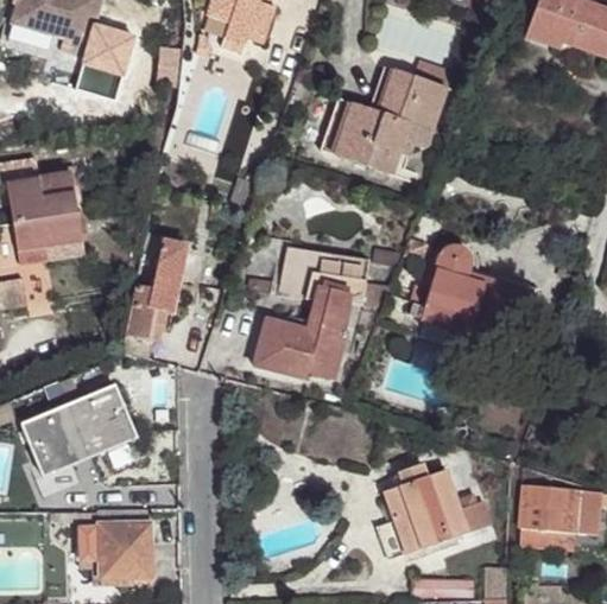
[(17,0),(11,23),(63,37),(59,50),(84,57),(84,56),(100,0),(17,0)]
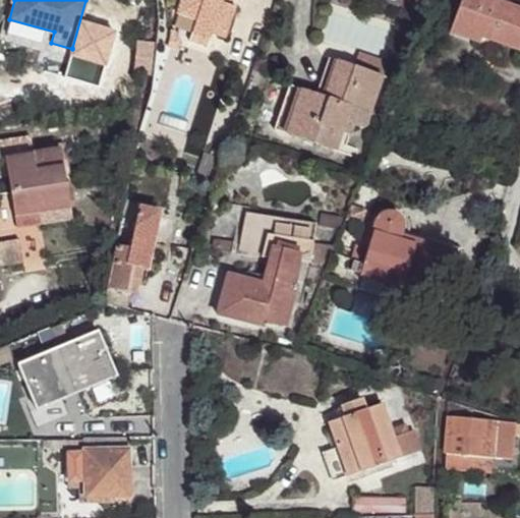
[(180,0),(177,11),(195,17),(191,30),(210,36),(211,31),(225,36),(235,5),(225,2),(225,0),(180,0)]
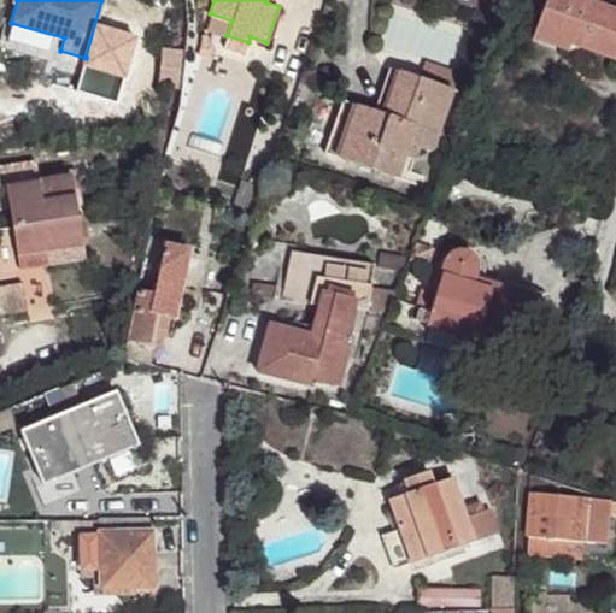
[(568,41),(614,57),(615,49),(615,7),(593,0),(545,0),(537,23),(570,35),(568,41)]
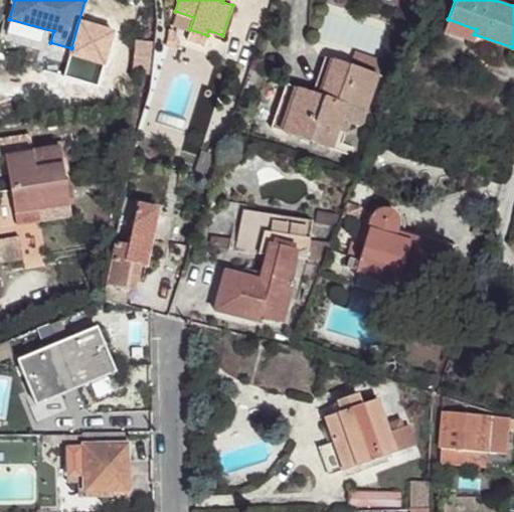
[(472,40),(474,34),(476,29),(448,19),(444,30),(472,40)]
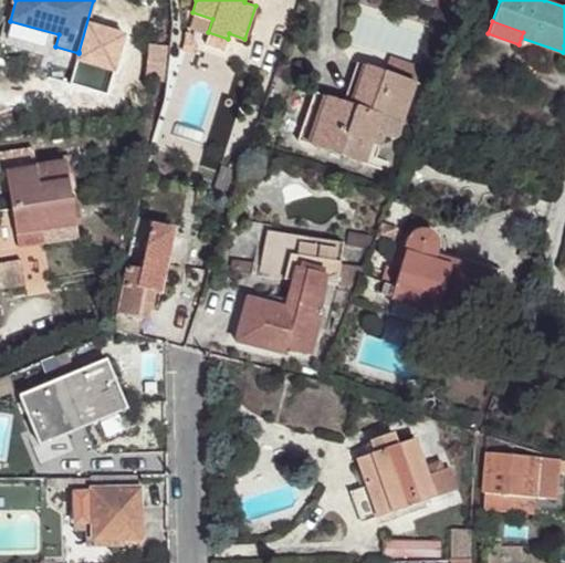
[(228,39),(208,32),(205,43),(225,50),(228,39)]
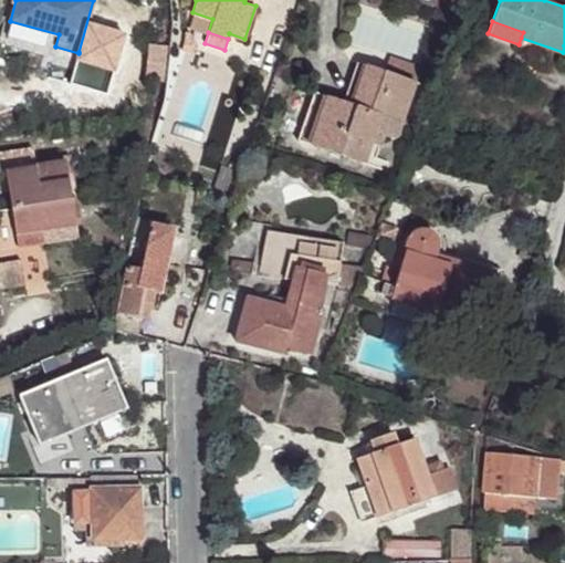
[(79,52),(79,53),(73,69),(82,71),(86,54),(79,52)]
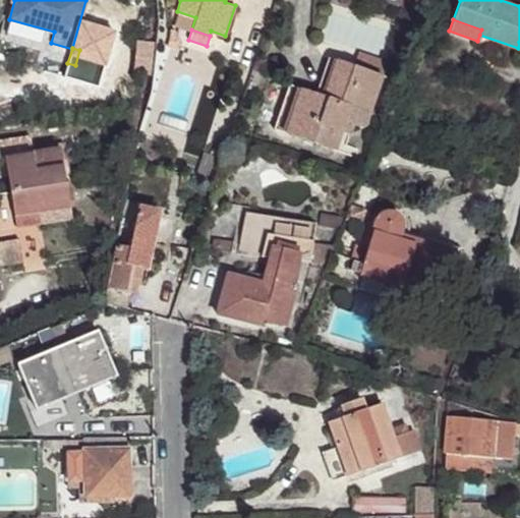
[(358,51),(353,65),(382,75),(387,61),(358,51)]
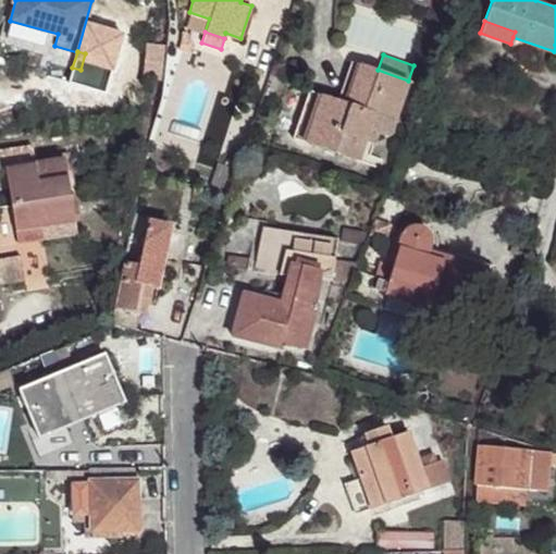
[(351,60),(337,99),(345,102),(359,63),(351,60)]
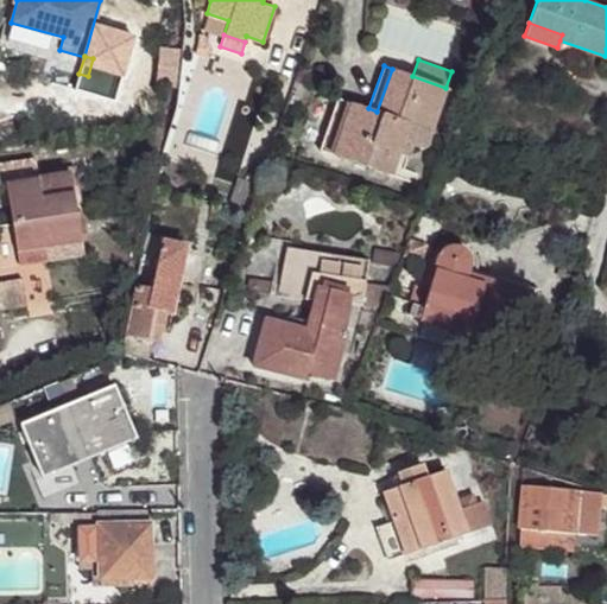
[(351,102),(333,153),(389,172),(397,152),(406,156),(410,144),(419,147),(423,147),(425,145),(446,88),(412,76),(392,69),(377,112),(368,108),(351,102)]
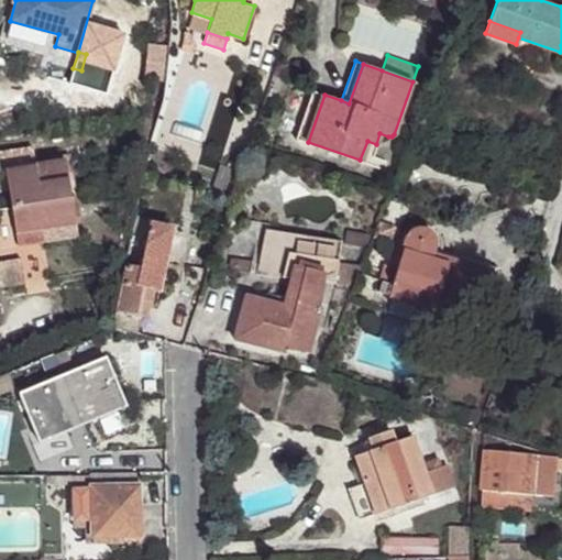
[(295,136),(308,142),(324,95),(311,90),(295,136)]
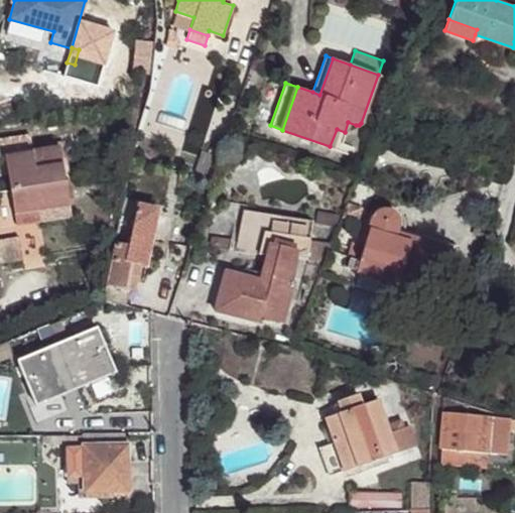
[(0,174),(7,172),(15,223),(30,220),(29,211),(69,204),(59,145),(32,150),(29,133),(0,138),(0,174)]
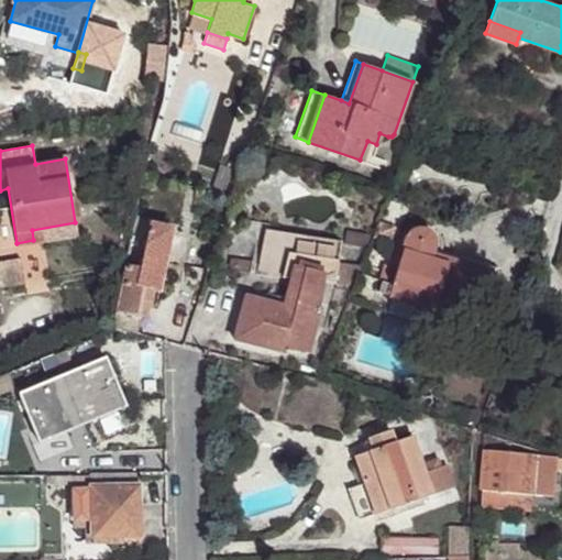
[(233,193),(240,172),(220,165),(212,186),(233,193)]
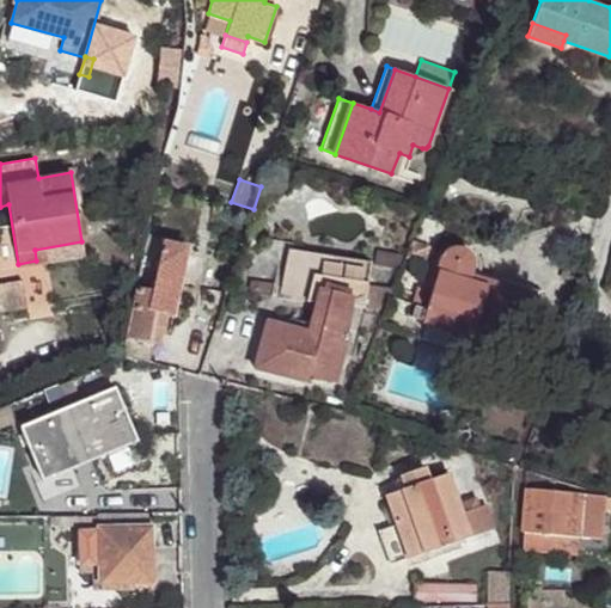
[(411,239),(404,256),(421,263),(428,245),(411,239)]
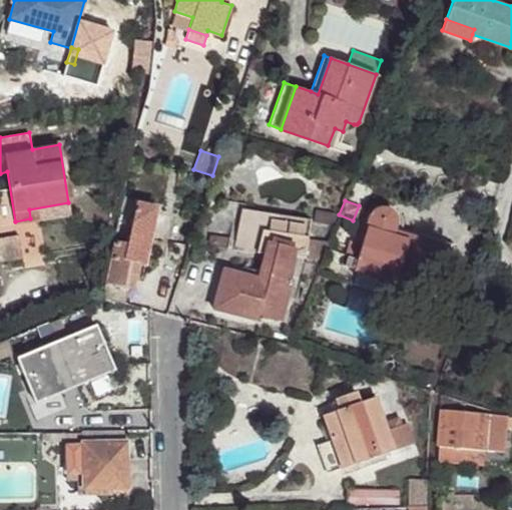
[(128,242),(113,240),(105,283),(126,287),(130,271),(136,272),(139,262),(144,263),(157,205),(137,201),(128,242)]
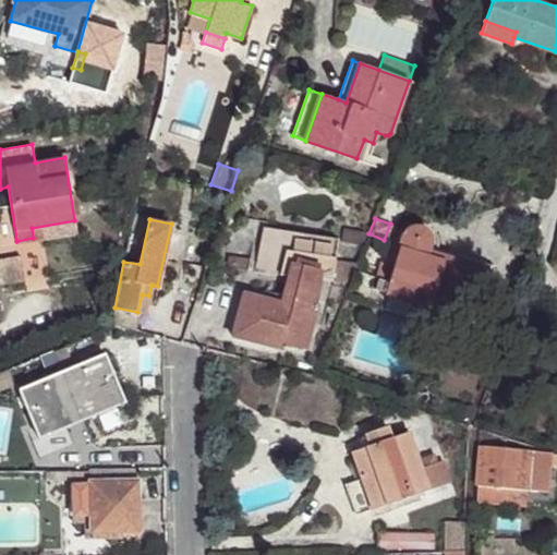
[(484,265),(445,254),(444,258),(427,254),(431,239),(431,236),(430,232),(424,227),(419,225),(410,226),(406,228),(403,231),(394,265),(379,261),(375,275),(378,276),(375,287),(387,290),(390,276),(416,284),(412,299),(470,314),(484,265)]
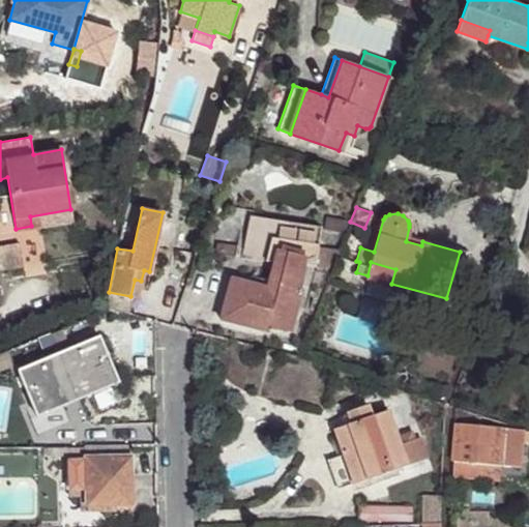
[(40,225),(38,214),(30,216),(31,226),(40,225)]
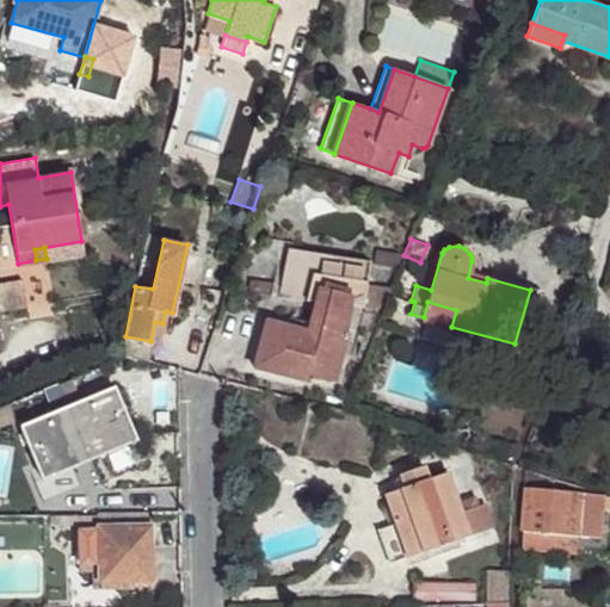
[(266,320),(253,366),(309,381),(310,376),(334,381),(347,332),(344,330),(351,302),(364,304),(367,283),(369,259),(287,247),(277,296),(315,301),(307,330),(266,320)]
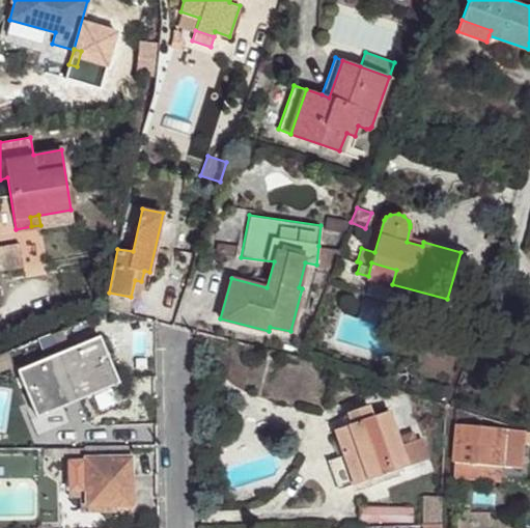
[(325,227),(346,231),(351,220),(328,216),(325,227)]
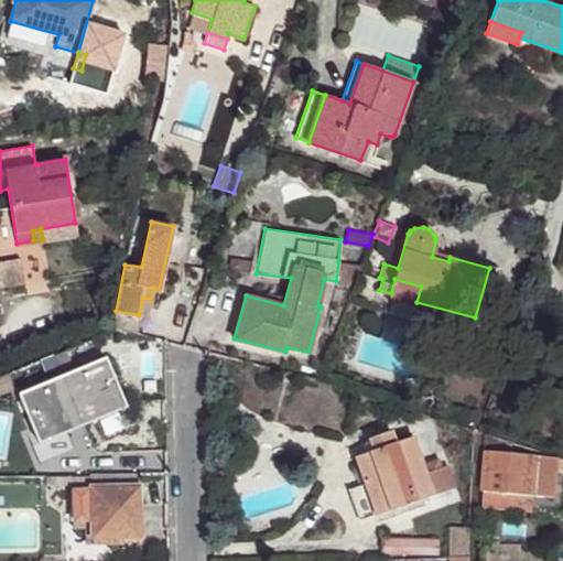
[(433,252),(432,257),(448,261),(450,257),(433,252)]
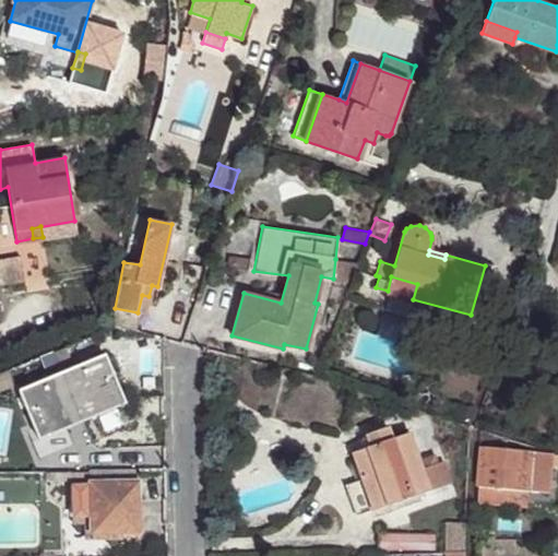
[(0,282),(22,279),(18,256),(0,258),(0,282)]
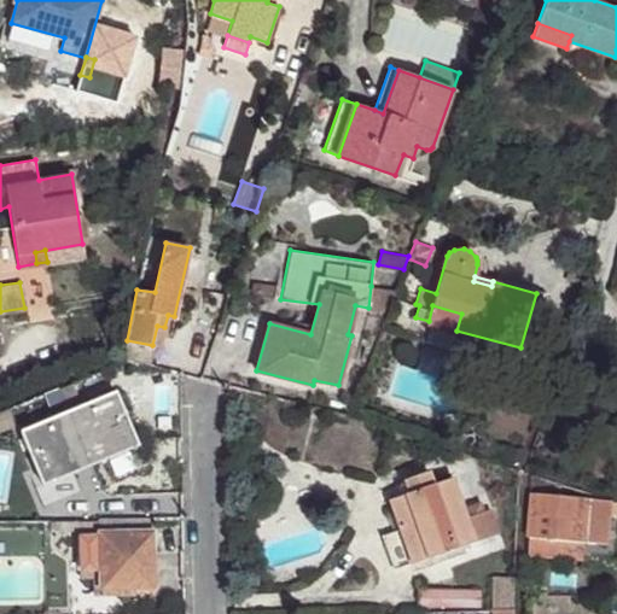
[(395,288),(371,286),(368,308),(388,309),(395,288)]
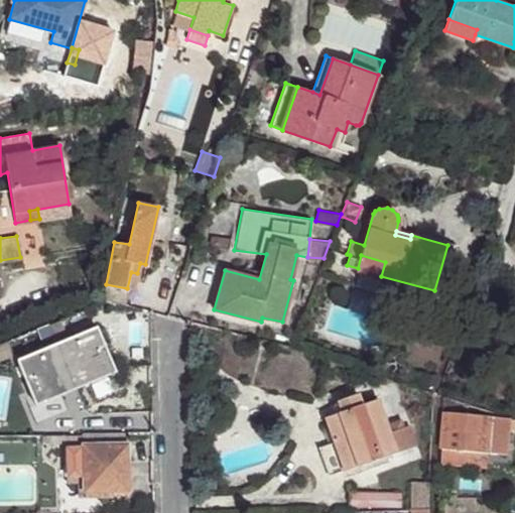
[(361,255),(358,268),(357,269),(381,276),(385,262),(361,255)]
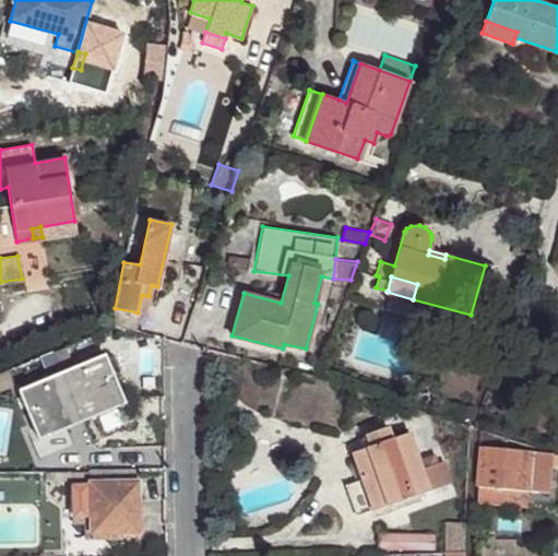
[(145,315),(149,296),(142,295),(138,312),(145,315)]
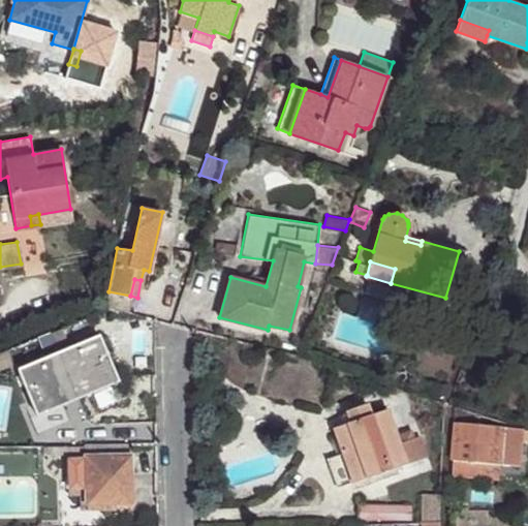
[(109,291),(104,307),(128,312),(130,296),(109,291)]
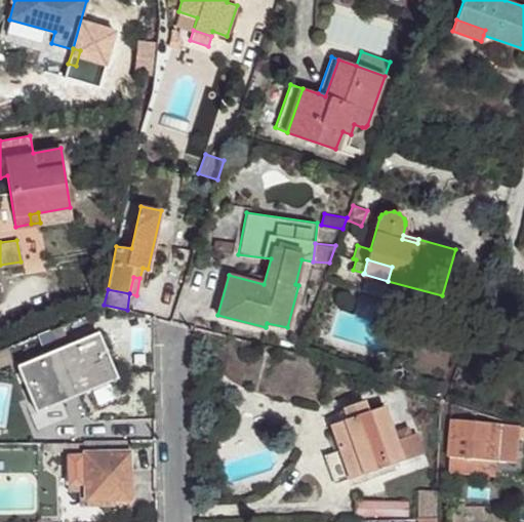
[(49,331),(57,349),(68,345),(61,326),(49,331)]
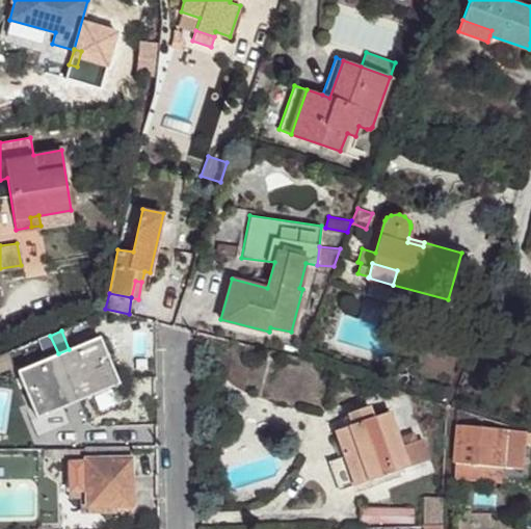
[(17,371),(37,416),(118,381),(99,337),(69,349),(58,353),(17,371)]
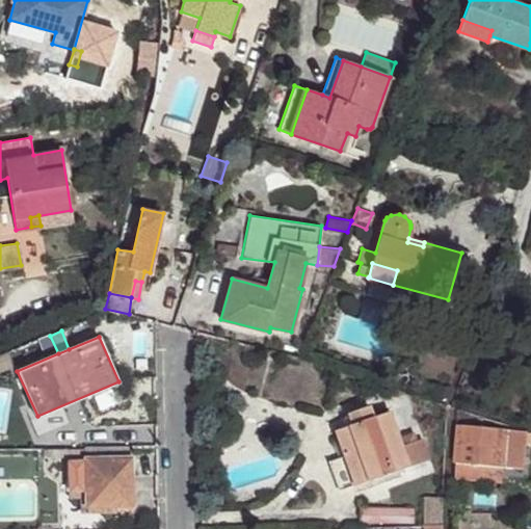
[(354,484),(428,458),(421,438),(416,440),(413,432),(399,438),(390,411),(372,417),(369,405),(348,413),(351,424),(335,430),(354,484)]
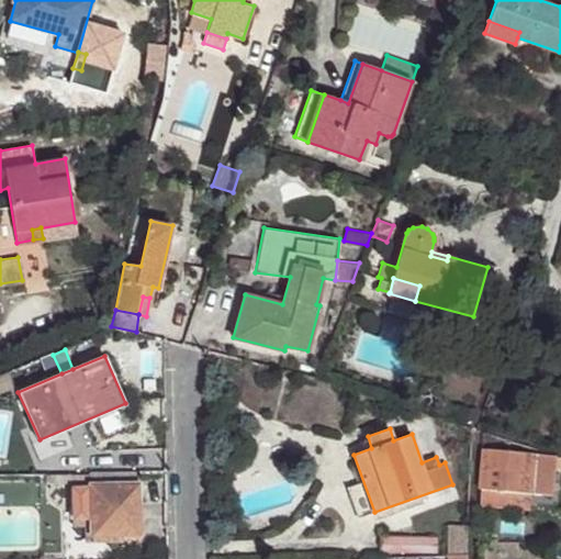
[(480,448),(478,504),(505,506),(506,490),(550,493),(553,455),(480,448)]
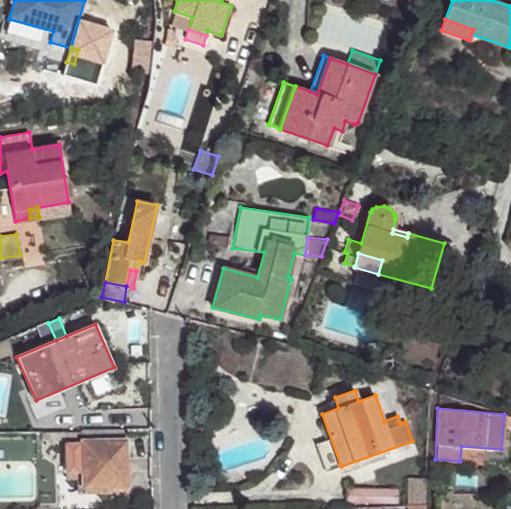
[(126,486),(125,428),(82,429),(83,443),(64,443),(65,472),(83,471),(84,493),(111,492),(111,486),(126,486)]
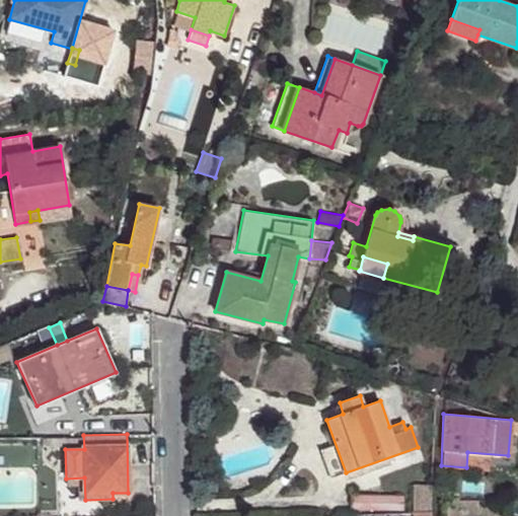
[(78,500),(85,500),(84,477),(66,478),(66,484),(78,483),(78,500)]
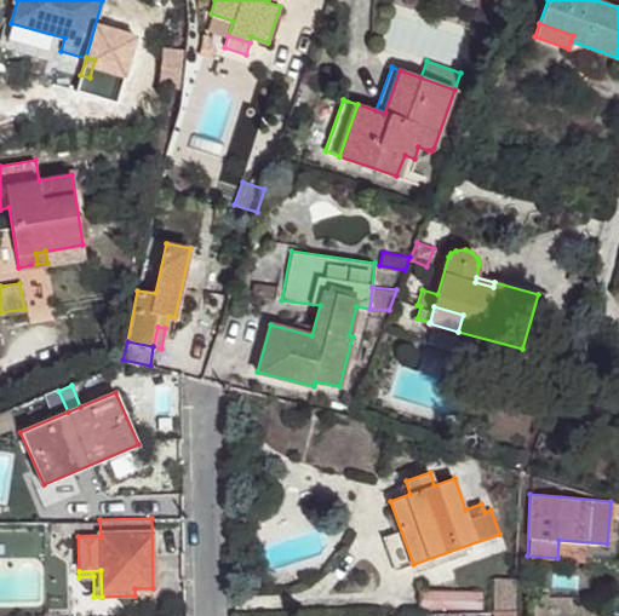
[(493,610),(514,609),(515,577),(494,577),(493,610)]
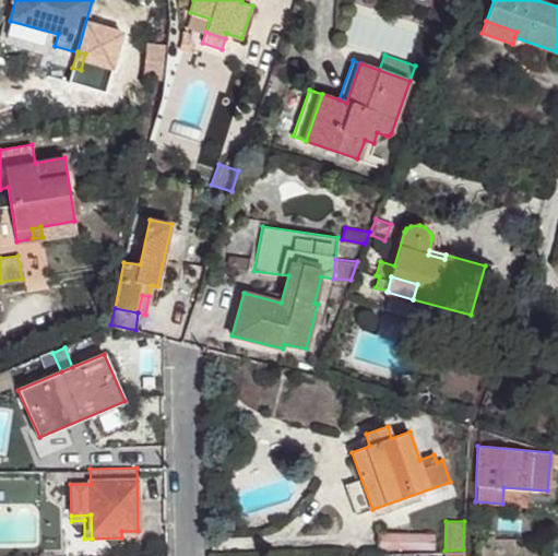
[(377,532),(377,547),(432,548),(432,533),(377,532)]
